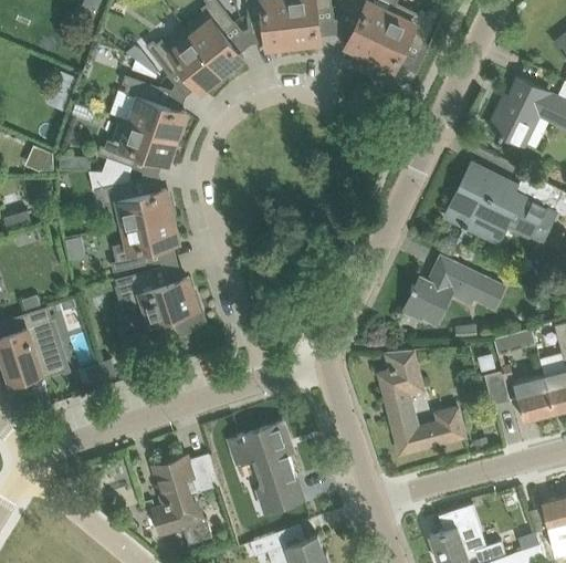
[(103,0),(85,0),(80,16),(94,21),(103,0)]
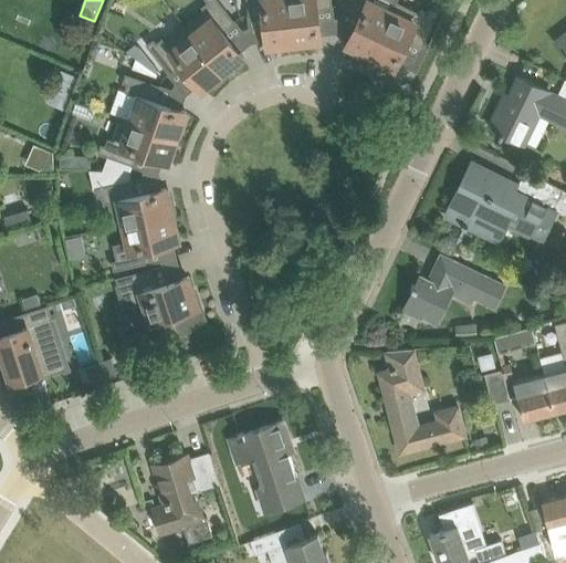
[(205,12),(185,28),(222,74),(224,73),(226,74),(240,63),(238,62),(242,58),(223,34),(236,24),(236,23),(234,23),(216,0),(205,0),(208,4),(201,9),(205,12)]
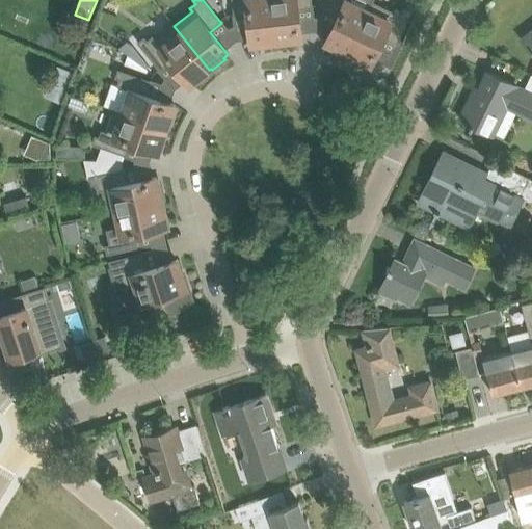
[(276,43),(271,0),(231,0),(234,17),(233,17),(233,18),(248,16),(251,45),(276,43)]
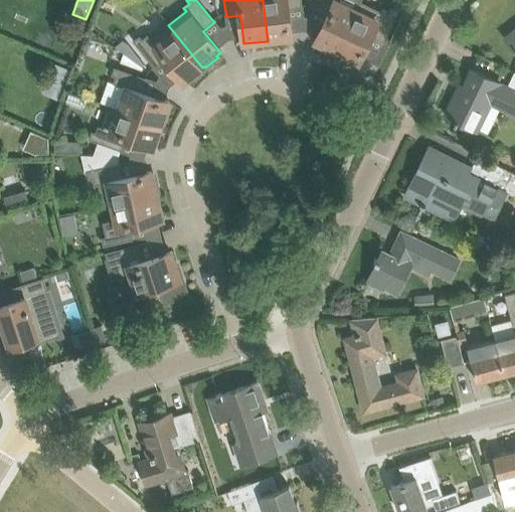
[(263,0),(268,41),(271,40),(271,42),(287,40),(287,39),(292,38),(289,10),(303,9),(303,7),(302,7),(301,0),(263,0)]
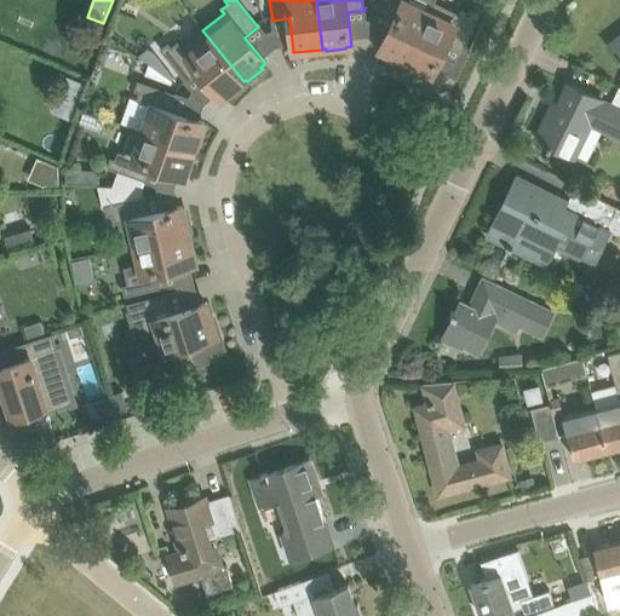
[(380,51),(406,63),(435,4),(436,0),(385,0),(380,11),(379,11),(379,12),(395,19),(380,51)]
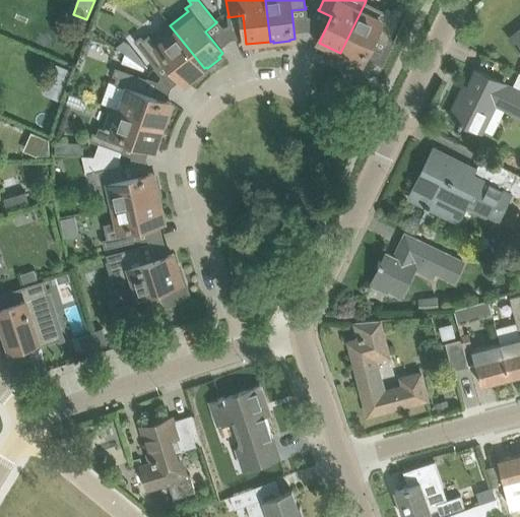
[(365,3),(340,53),(343,54),(342,56),(358,63),(359,61),(363,64),(375,38),(388,44),(389,43),(403,12),(395,9),(393,13),(387,9),(385,13),(365,3)]
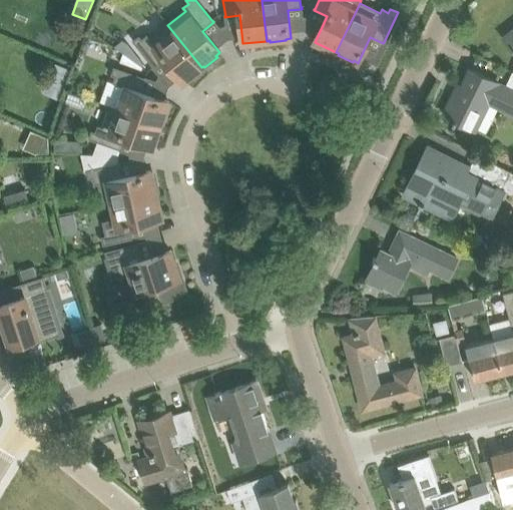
[(201,67),(167,25),(150,39),(147,36),(141,41),(139,37),(132,42),(153,68),(152,69),(153,70),(164,61),(182,82),(201,67)]
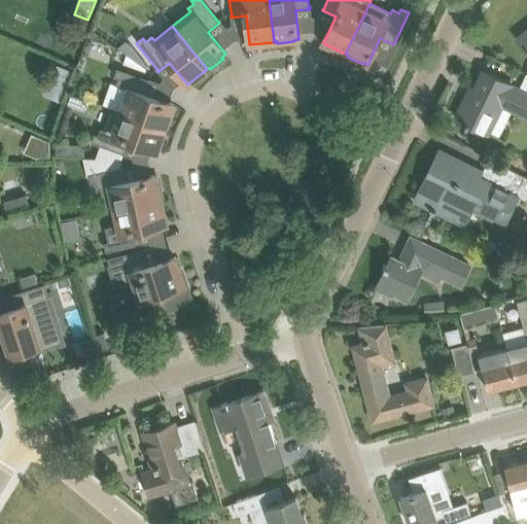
[(124,55),(132,48),(125,44),(117,50),(123,54),(124,55)]
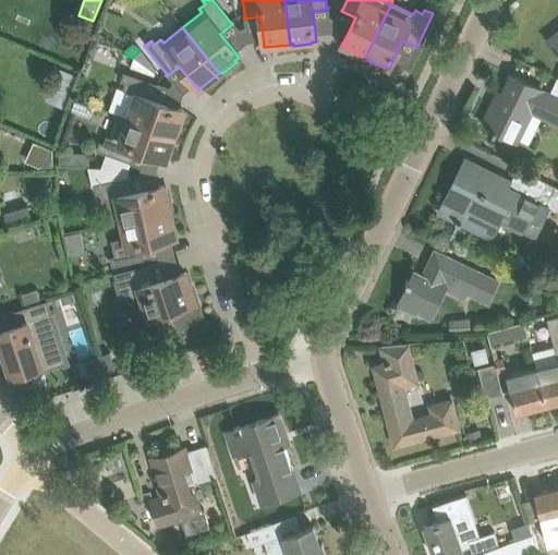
[(137,97),(129,120),(174,136),(176,134),(177,134),(183,118),(181,117),(183,111),(154,101),(159,86),(158,86),(124,74),(121,83),(125,85),(123,92),(137,97)]
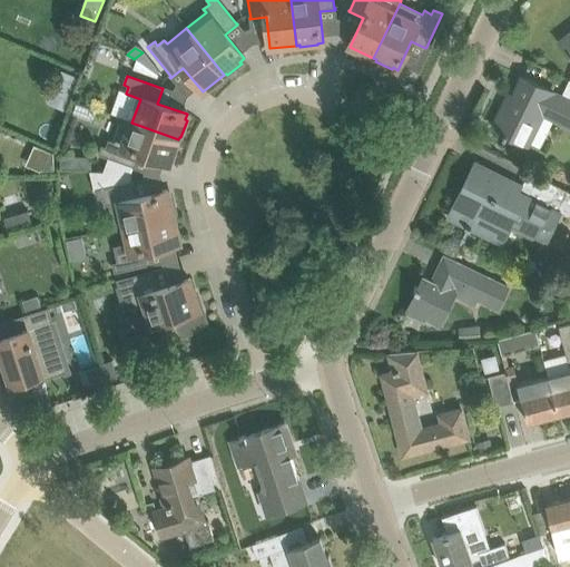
[(542,116),(569,128),(569,81),(569,80),(560,98),(523,79),(507,113),(503,110),(493,130),(527,147),(542,116)]
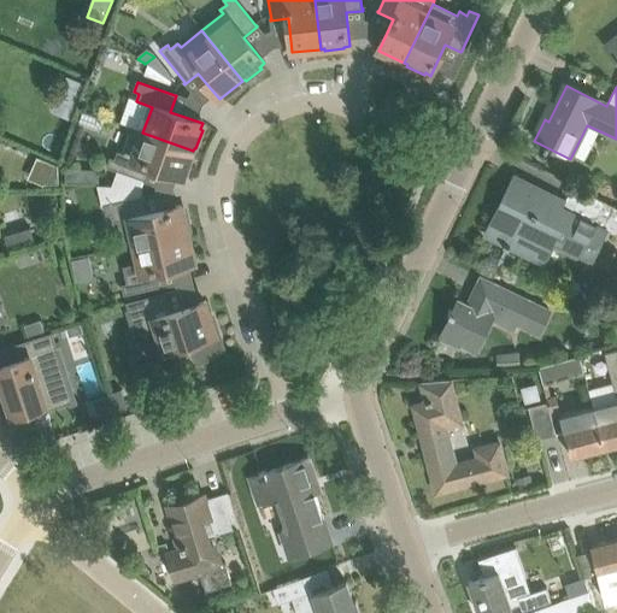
[(193,151),(142,133),(131,129),(122,154),(118,153),(115,161),(110,159),(106,169),(145,182),(145,183),(146,183),(152,166),(183,178),(193,151)]
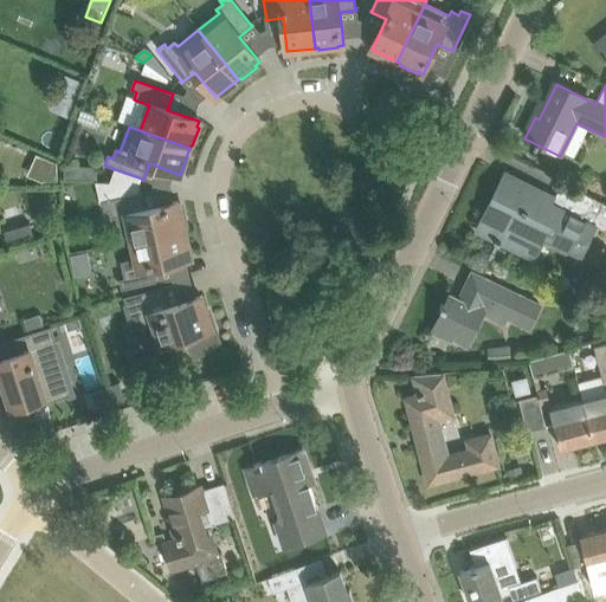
[(56,166),(53,164),(45,185),(57,183),(56,166)]
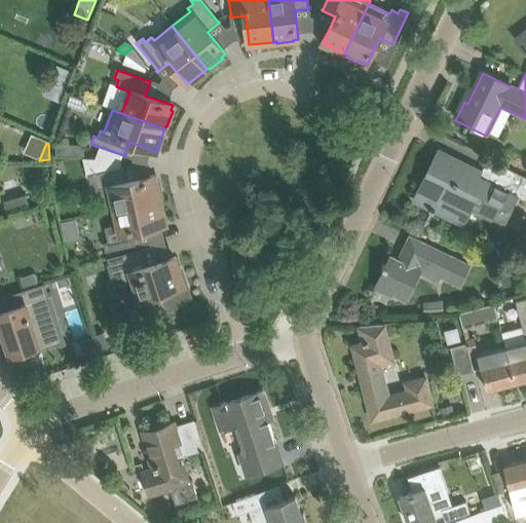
[(414,202),(463,227),(472,209),(503,224),(516,198),(525,203),(525,202),(525,178),(508,170),(487,160),(481,173),(439,152),(414,202)]
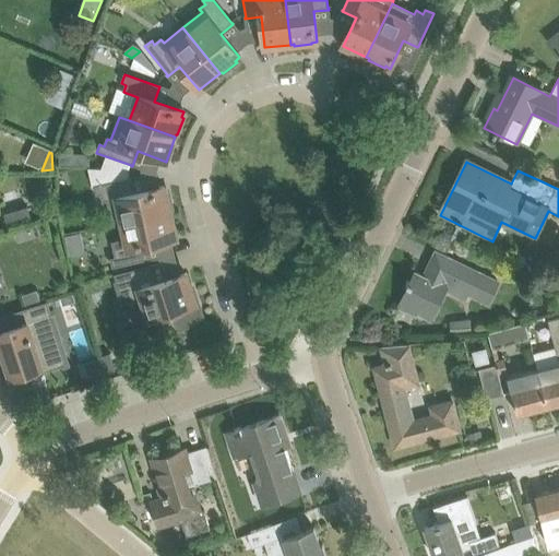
[(113,226),(123,224),(170,213),(169,211),(171,210),(167,192),(165,193),(164,188),(134,194),(131,179),(130,179),(130,180),(94,188),(96,197),(102,196),(103,203),(107,202),(113,226)]
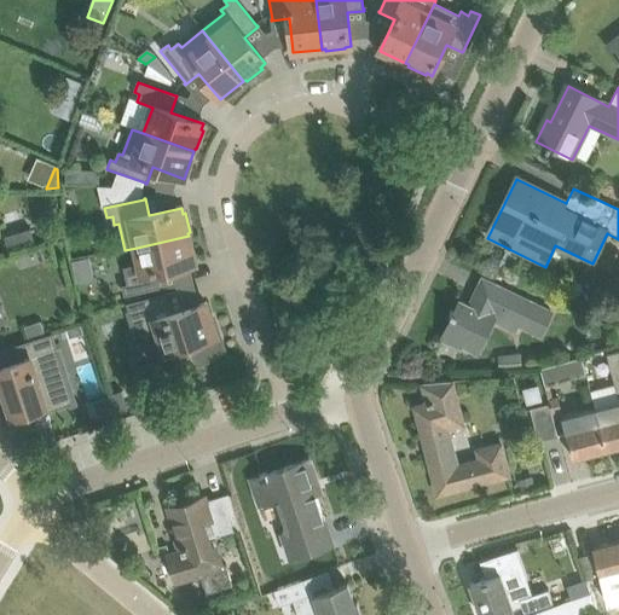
[(30,231),(18,235),(23,248),(35,245),(30,231)]
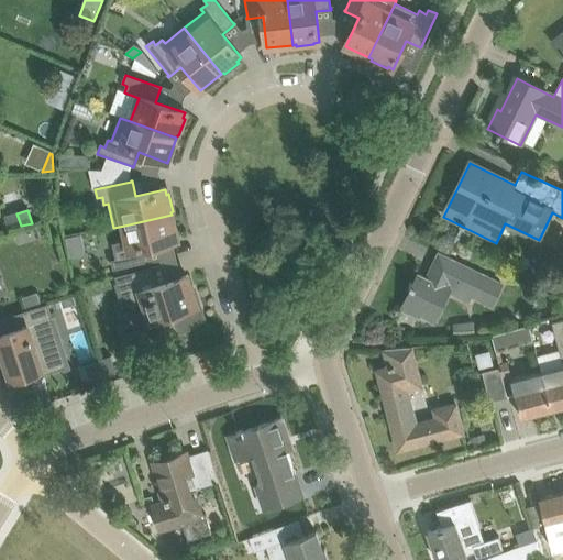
[(172,215),(124,226),(128,242),(112,245),(116,261),(111,262),(113,271),(148,263),(151,263),(147,248),(177,241),(172,215)]
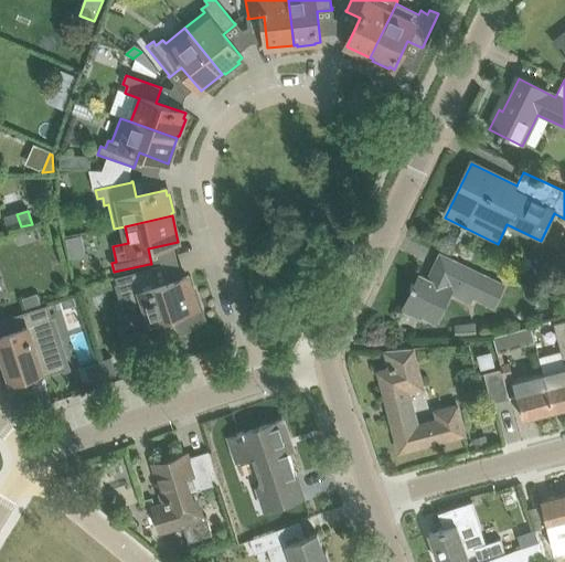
[(475,299),(493,308),(502,290),(440,257),(429,283),(422,278),(416,288),(412,286),(411,289),(414,292),(405,310),(435,325),(443,308),(444,308),(448,299),(470,309),(475,299)]
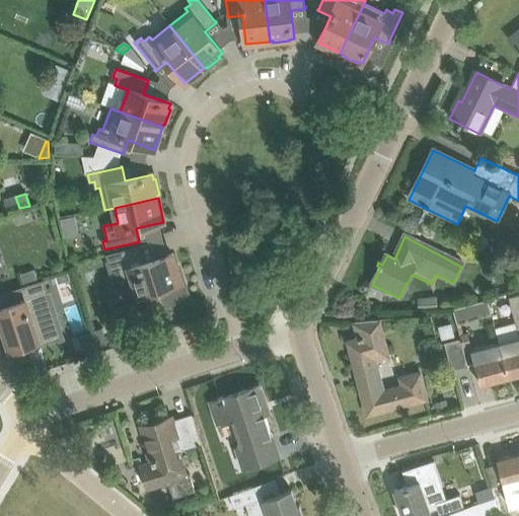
[(139,296),(161,289),(167,305),(188,299),(178,269),(176,270),(171,255),(145,264),(139,247),(106,256),(117,288),(134,282),(139,296)]
